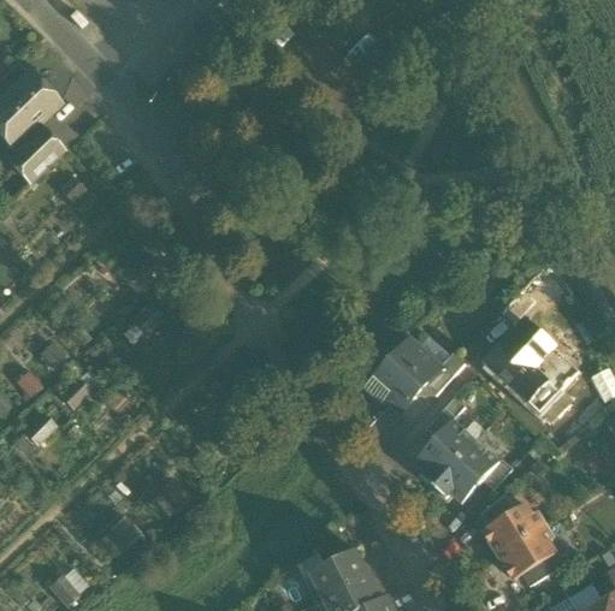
[(0,132),(7,141),(12,146),(35,124),(57,102),(27,71),(0,96),(0,132)]
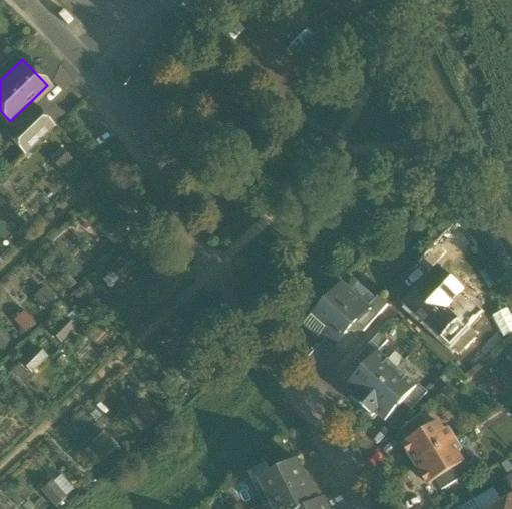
[(0,125),(25,152),(50,128),(49,127),(50,126),(29,103),(10,121),(6,117),(0,122),(0,125)]
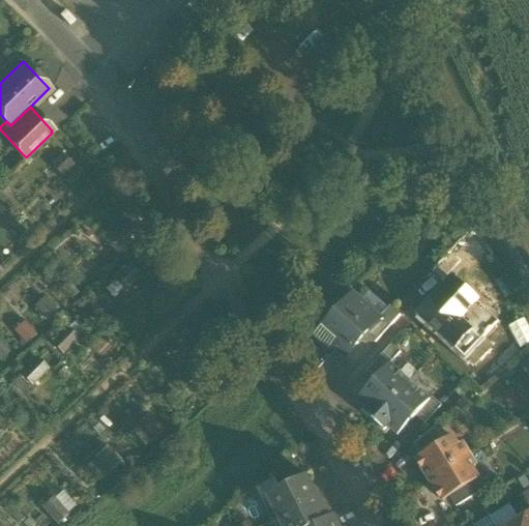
[(123,285),(142,272),(135,262),(116,274),(123,285)]
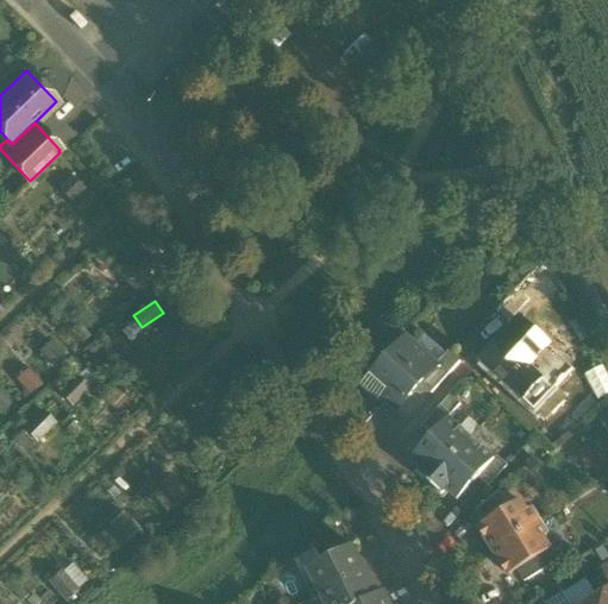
[(519,316),(512,323),(525,334),(531,328),(519,316)]
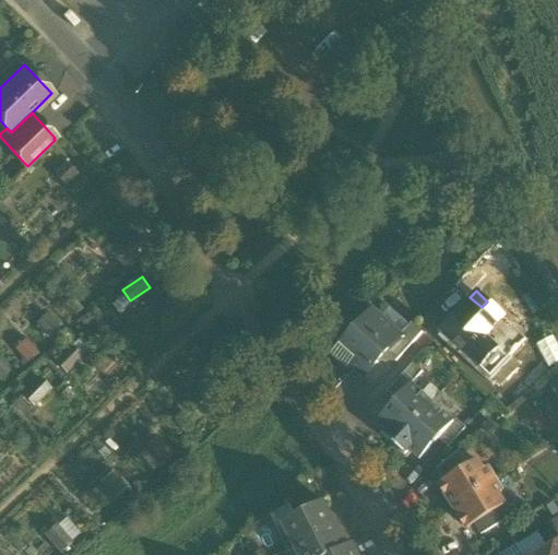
[(496,344),(489,352),(499,362),(508,352),(518,341),(523,335),(487,302),(482,307),(470,297),(459,309),(496,344)]
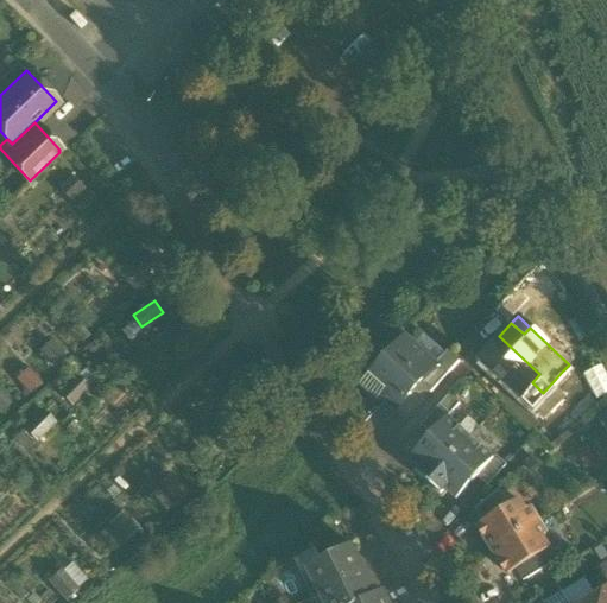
[(410,341),(434,362),(444,350),(421,329),(410,341)]
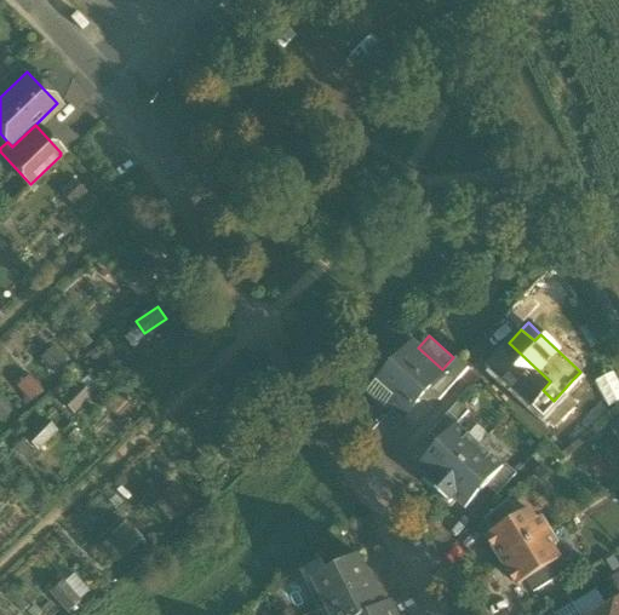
[(393,360),(394,362),(402,361),(416,345),(411,340),(393,360)]
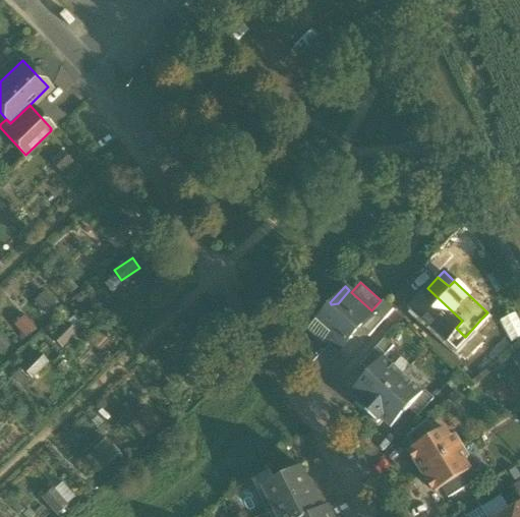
[(411,306),(446,339),(456,328),(462,321),(427,288),(411,306)]
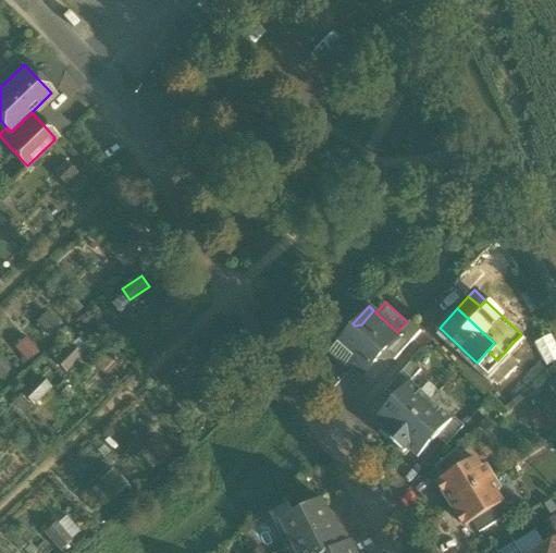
[(354,326),(341,340),(354,352),(348,358),(362,371),(383,348),(397,332),(375,312),(373,310),(361,324),(354,326)]
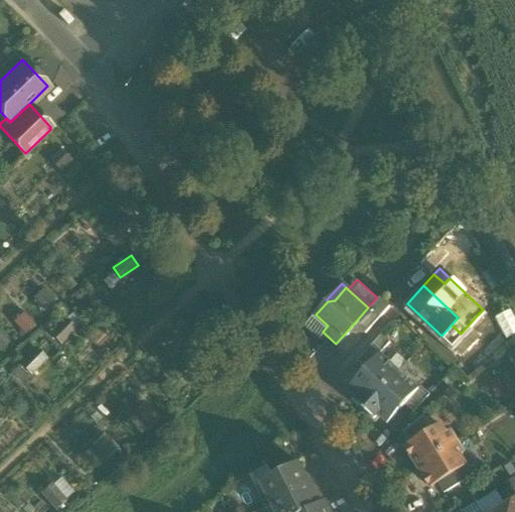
[(355,323),(364,331),(389,303),(385,297),(381,292),(377,297),(368,307),(355,323)]
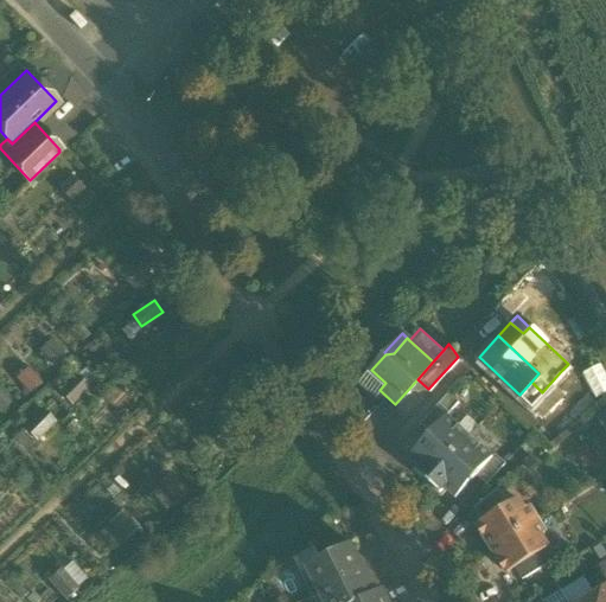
[(605,372),(600,362),(581,372),(594,396),(605,389),(605,372)]
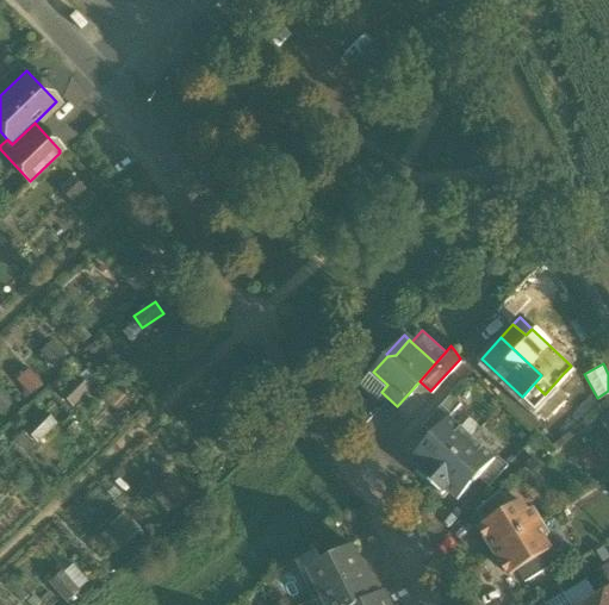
[(377,398),(381,392),(387,385),(373,372),(371,369),(360,382),(377,398)]
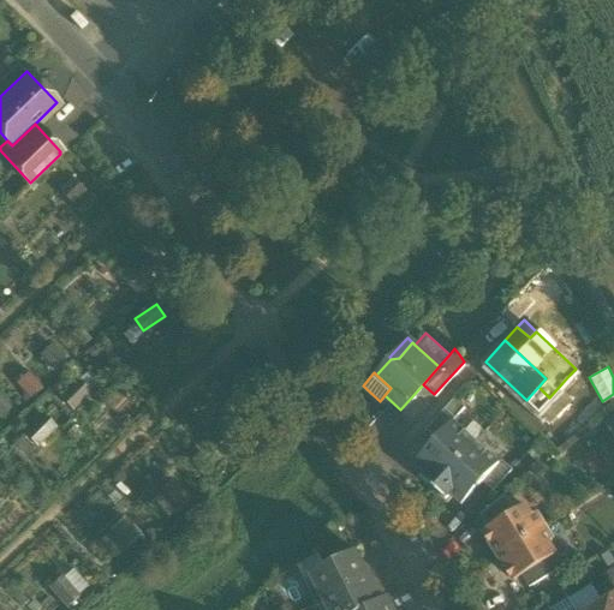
[(537,410),(549,398),(538,387),(526,400),(537,410)]
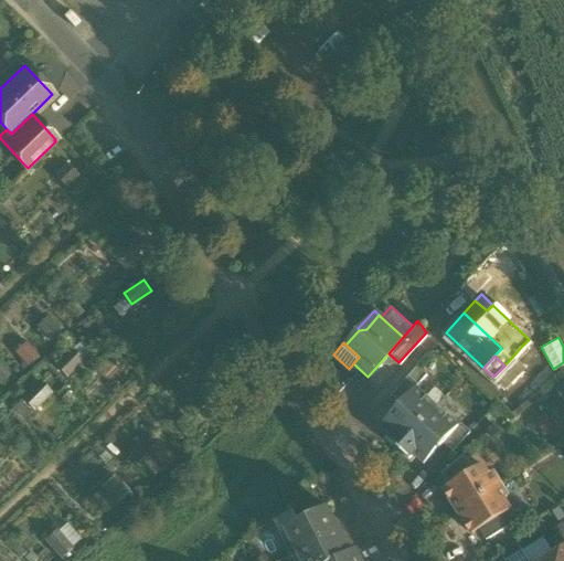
[(504,366),(493,377),(504,388),(524,367),(513,356),(504,366)]
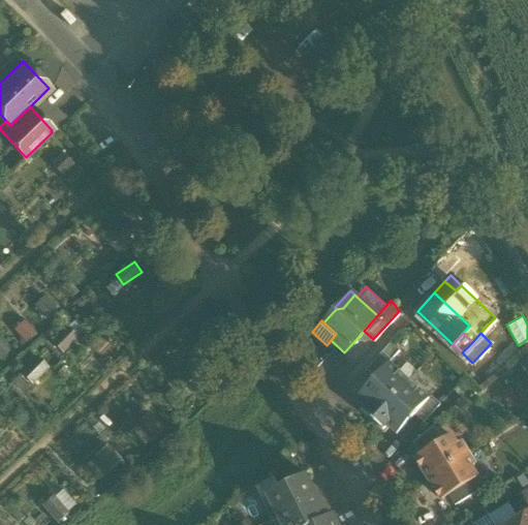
[(0,354),(1,356),(9,346),(0,337),(0,354)]
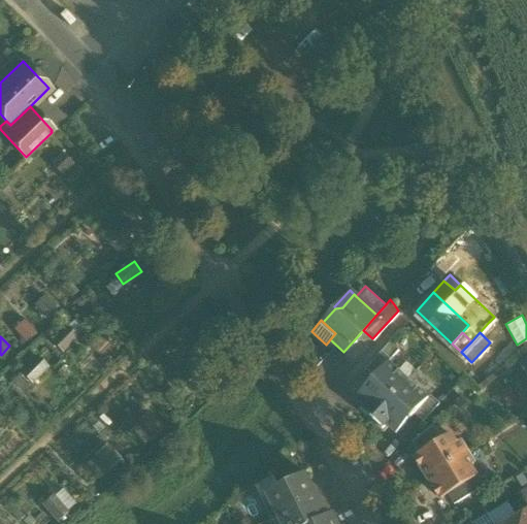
[(381,350),(390,357),(398,348),(389,340),(381,350)]
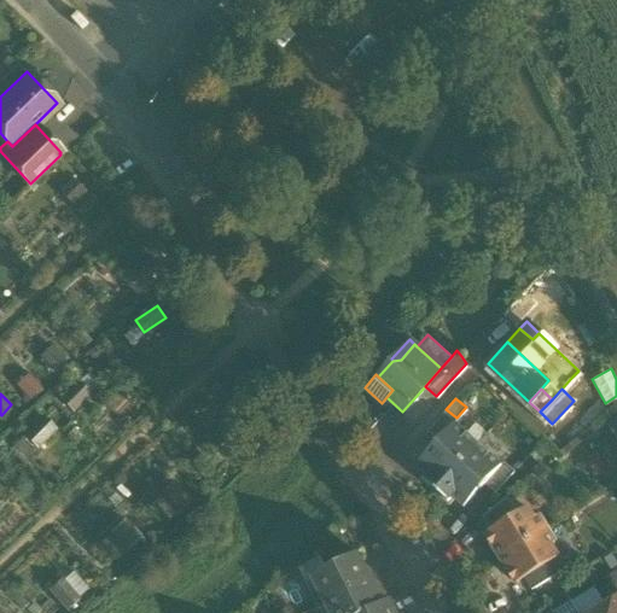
[(437,439),(454,421),(457,418),(446,409),(426,430),(437,439)]
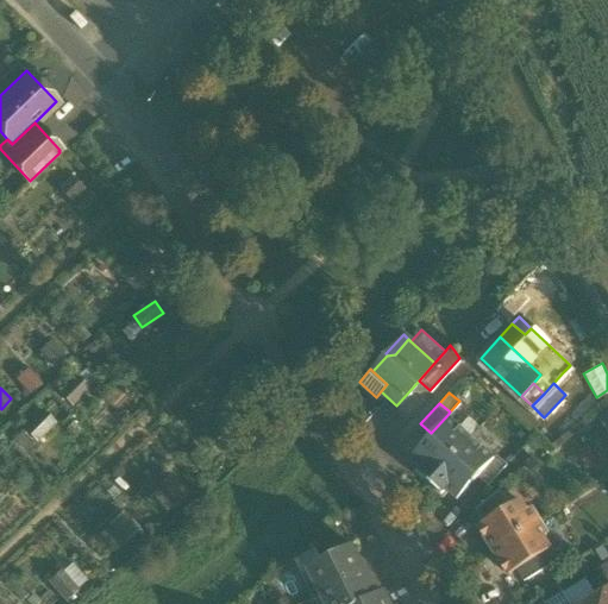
[(43,404),(24,422),(37,436),(56,417),(43,404)]
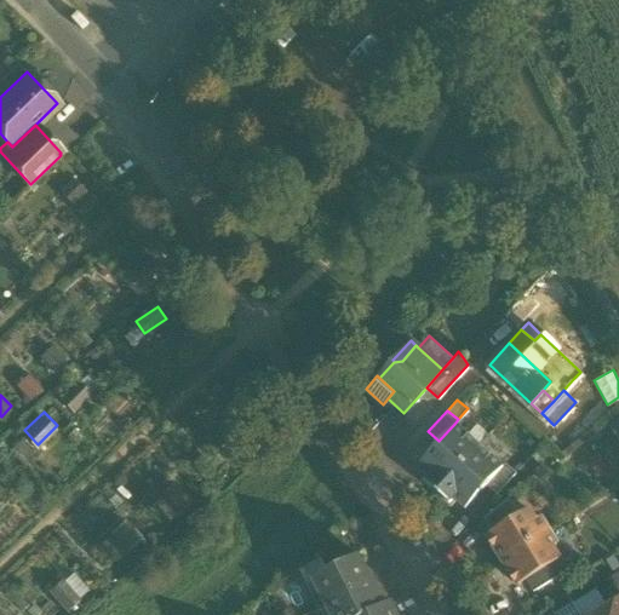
[(618,415),(608,424),(618,437),(618,436),(618,415)]
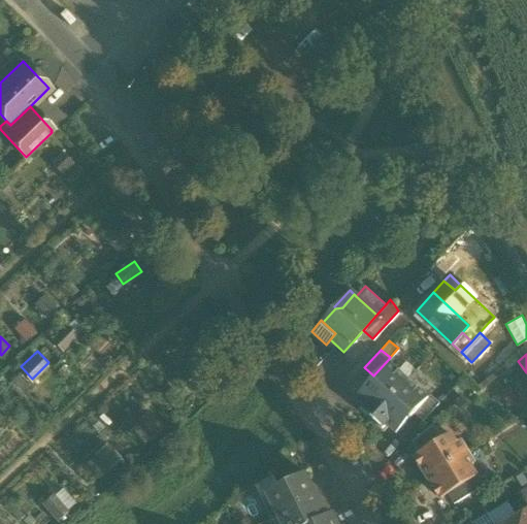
[(361,408),(371,418),(407,378),(388,360),(373,375),(369,380),(370,380),(355,396),(365,404),(361,408)]
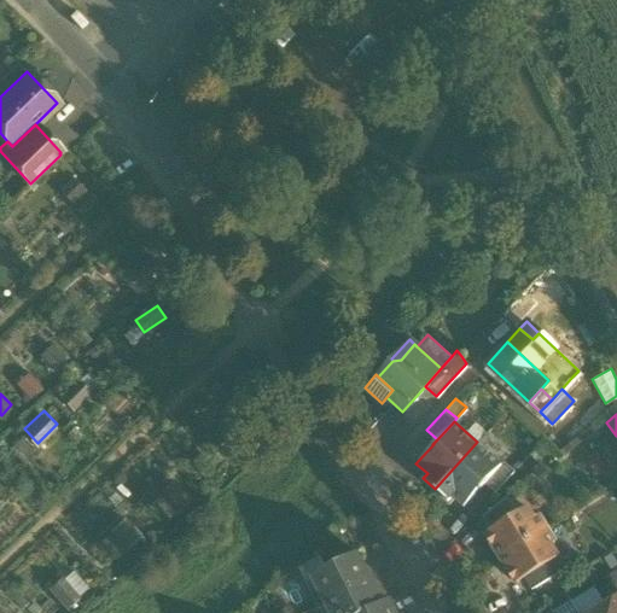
[(487,431),(477,442),(499,461),(508,450),(487,431)]
